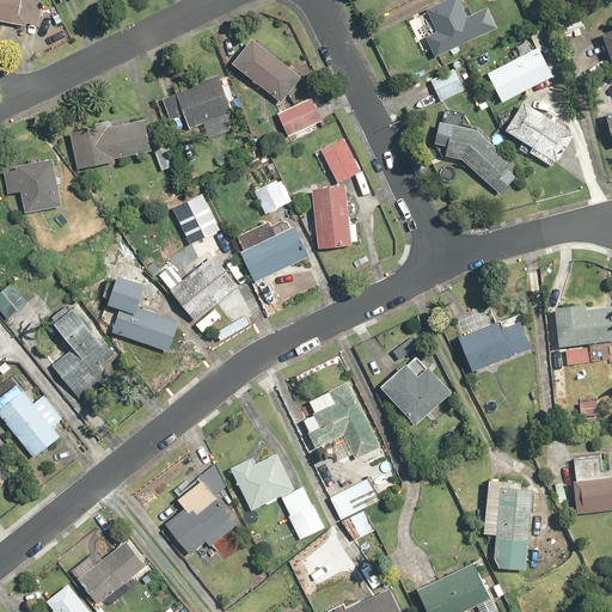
[(0,0),(0,20),(30,26),(34,0),(0,0)]
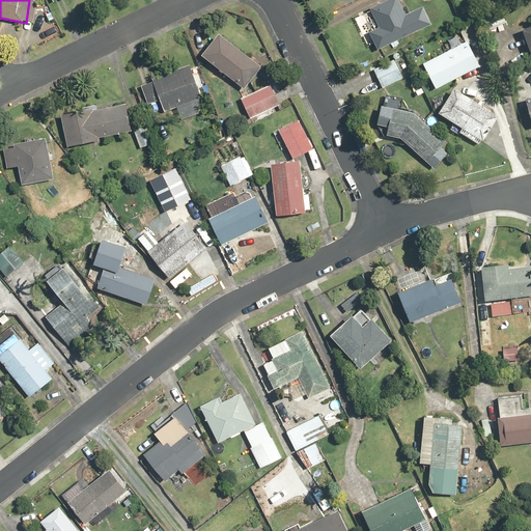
[(370,31),(379,50),(440,21),(432,3),(406,16),(398,0),(387,0),(370,7),(380,27),(370,31)]
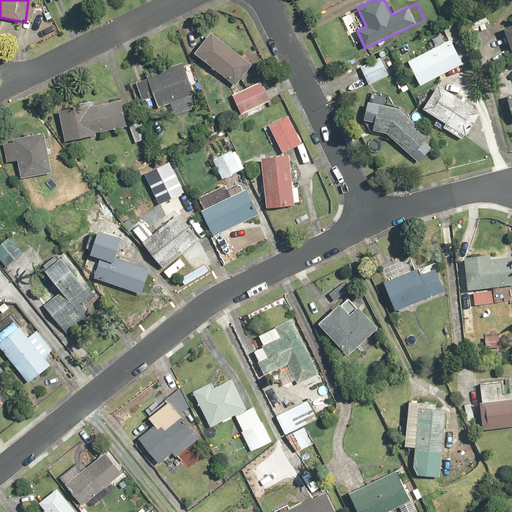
[(449,39),(451,43),(462,37),(453,21),(443,26),(449,39)]
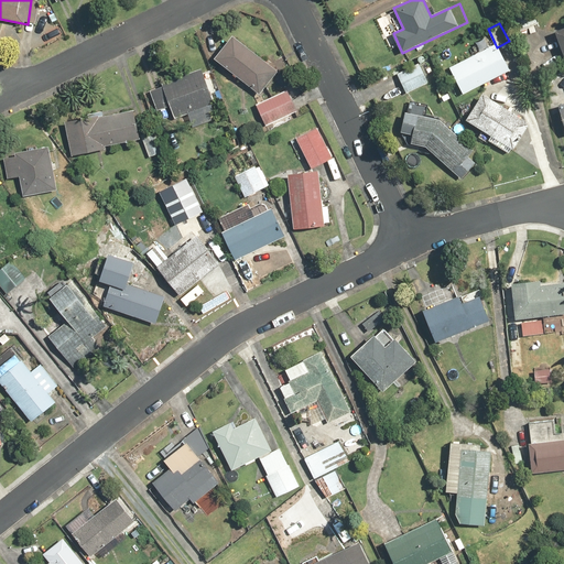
[(232,35),(214,60),(260,95),(279,71),(232,35)]
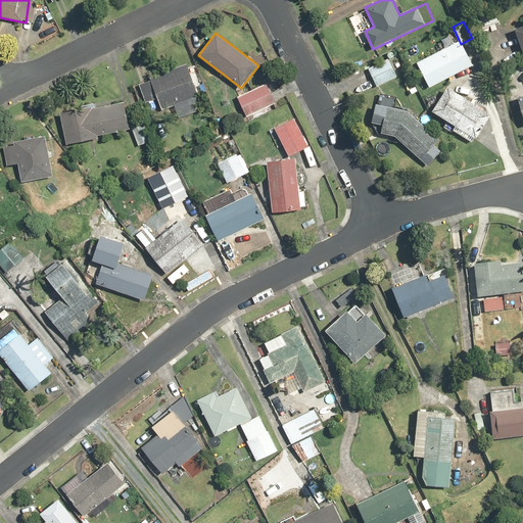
[(459,40),(453,44),(449,38),(438,44),(440,50),(417,62),(429,87),(472,65),(461,44),(459,40)]
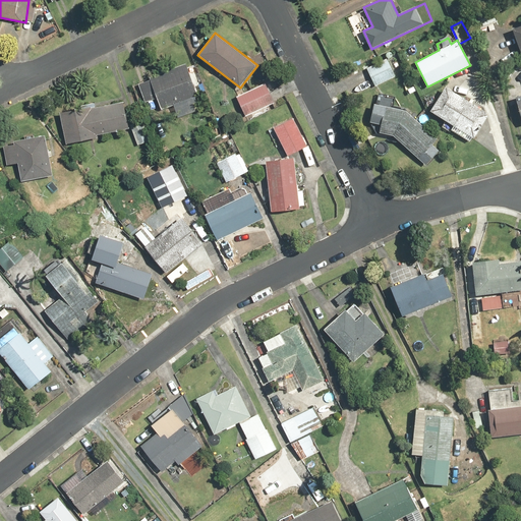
[(396,75),(386,58),(366,68),(375,87),(396,75)]
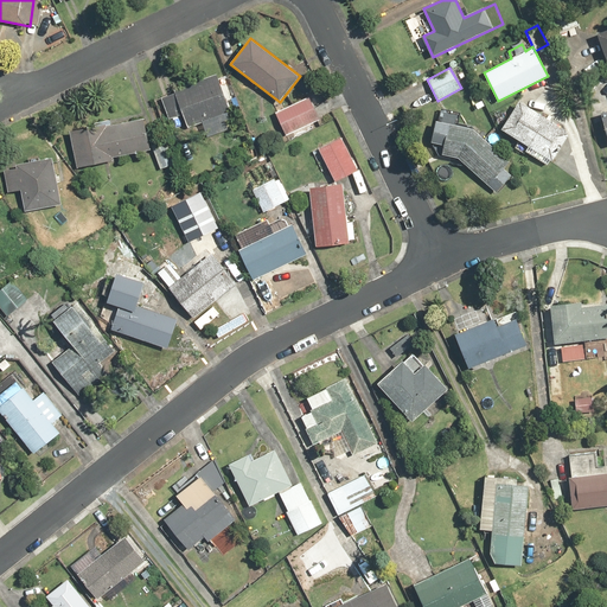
[(237,127),(216,72),(161,94),(171,121),(185,115),(190,128),(204,122),(210,138),(237,127)]
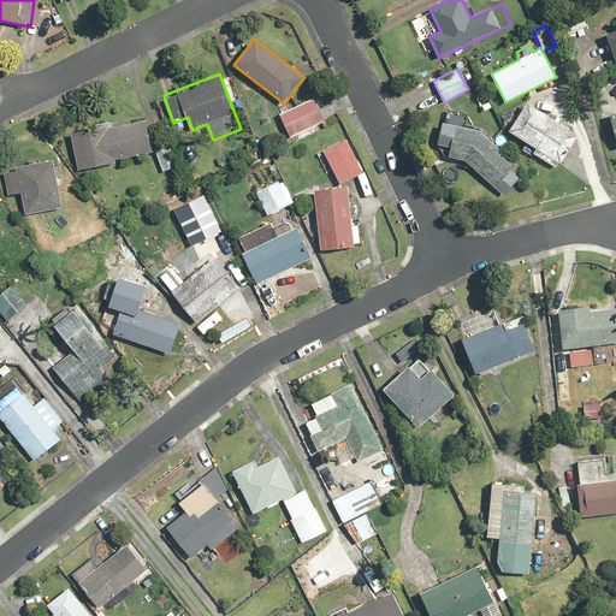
[(314,100),(280,114),(290,136),(313,126),(315,130),(325,125),(314,100)]
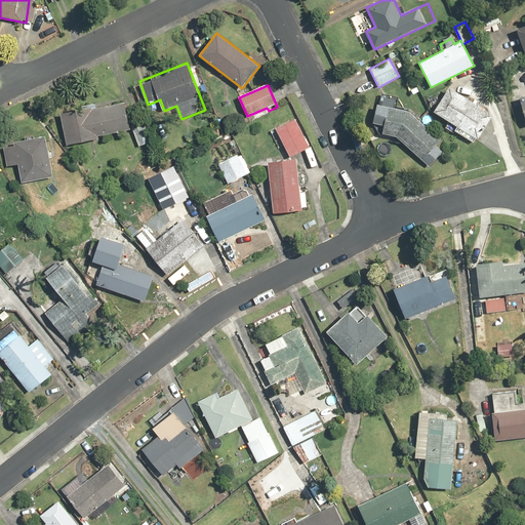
[(491,113),(449,87),(434,112),(449,121),(446,126),(473,143),(491,113)]
